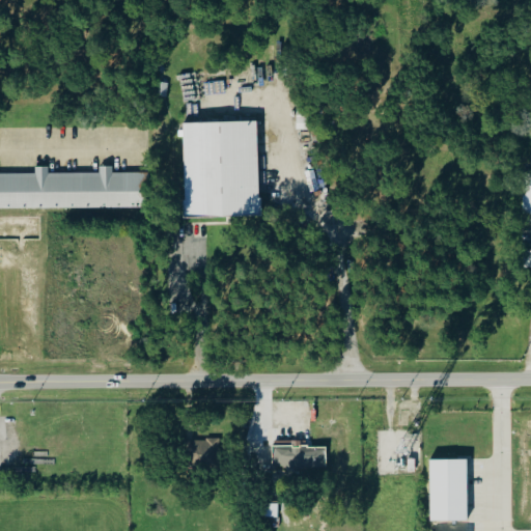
[(259,120),(183,121),(185,217),(260,215),(259,120)]
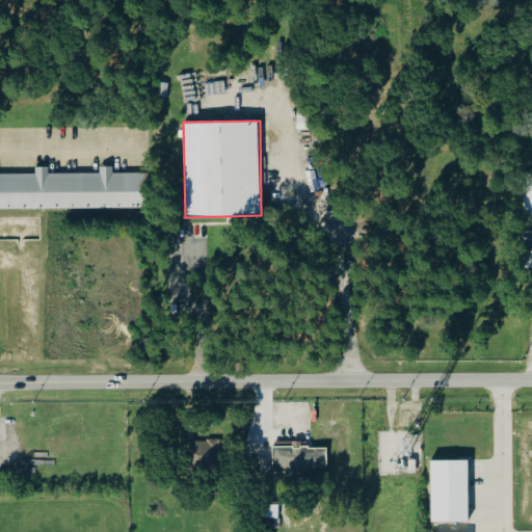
[(0,208),(147,208),(145,173),(113,173),(113,166),(100,166),(100,173),(49,173),(49,166),(35,166),(36,173),(0,173),(0,208)]
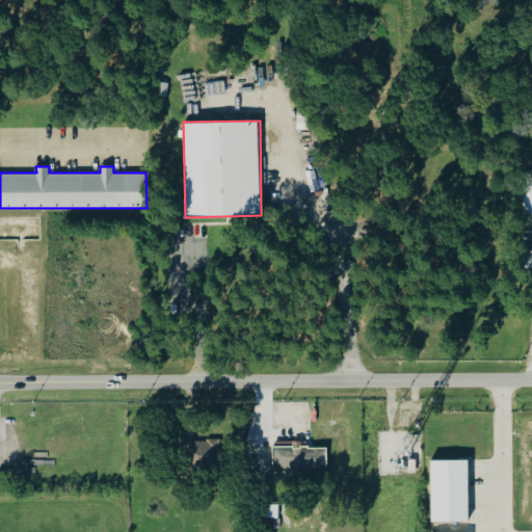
[(221,468),(220,440),(189,441),(189,468),(221,468)]
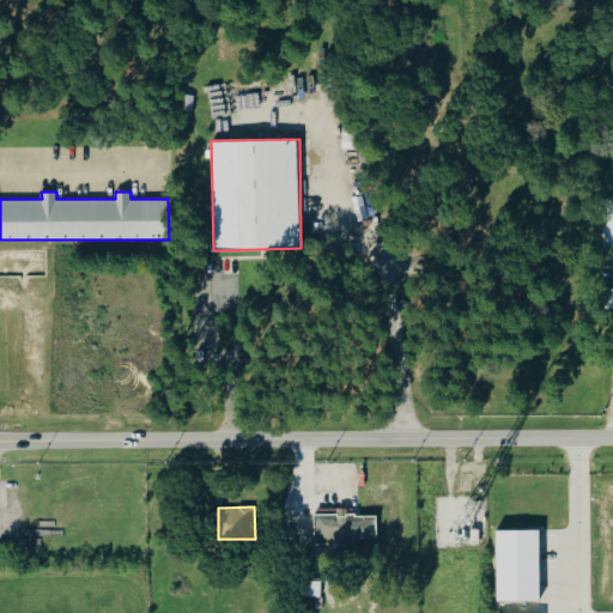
[(316,540),(377,540),(377,516),(354,516),(354,513),(317,511),(316,540)]
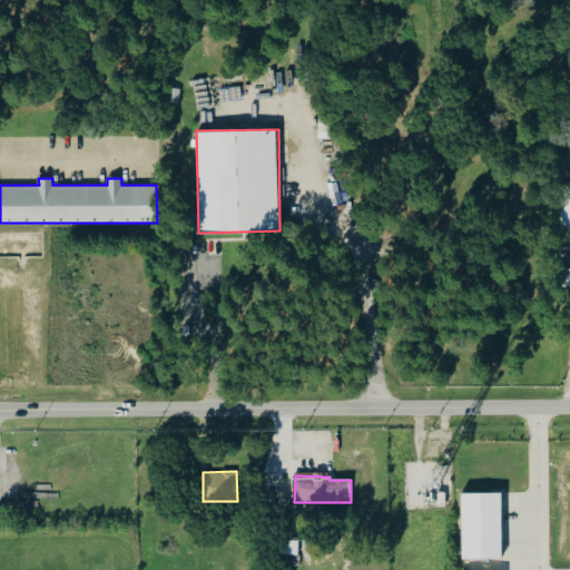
[(502,492),(462,493),(462,560),(503,559),(502,492)]
